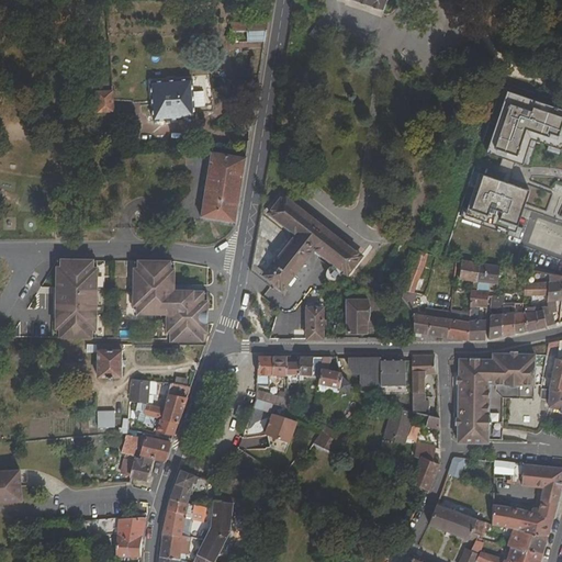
[(348,0),(384,12),(388,0),(348,0)]
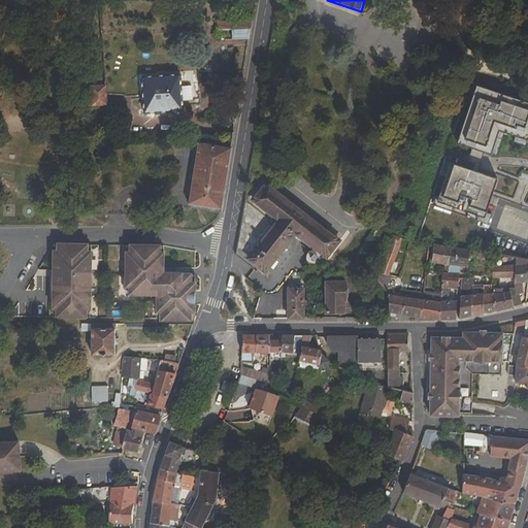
[(233,29),(233,39),(250,39),(252,29),(233,29)]
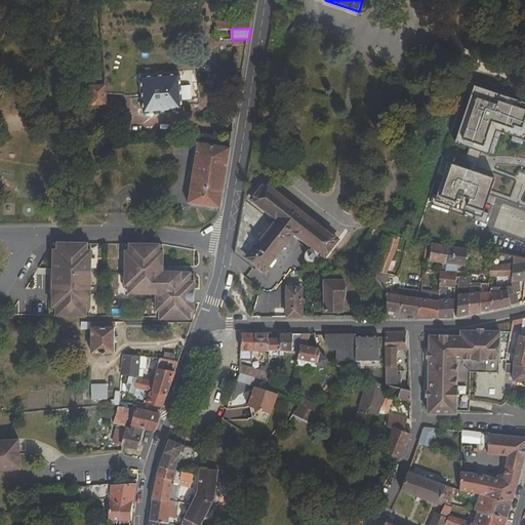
[(180,74),(142,76),(144,114),(183,111),(180,74)]
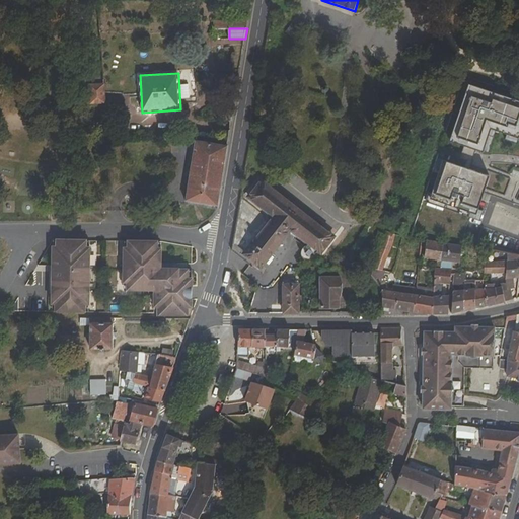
[(105,83),(89,84),(90,104),(104,103),(106,103),(105,83)]
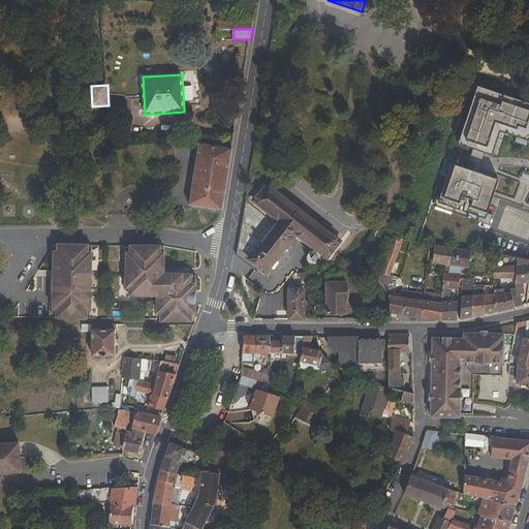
[(528,111),(475,93),(457,149),(471,154),(467,168),(450,163),(435,207),(481,222),(497,178),(477,170),(483,157),(489,160),(495,143),(500,145),(502,138),(526,146),(528,136),(528,135),(528,111)]
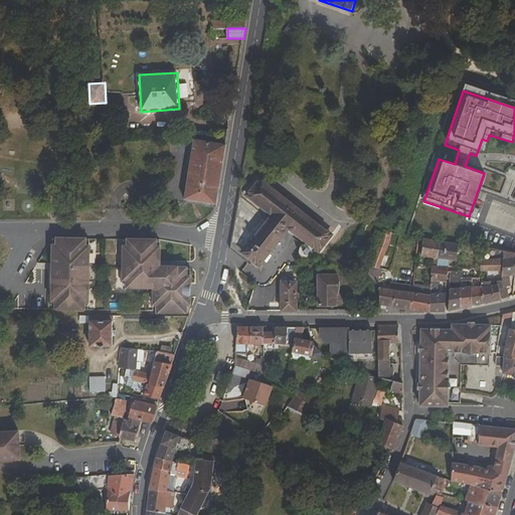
[(195,139),(184,199),(215,204),(225,144),(195,139)]
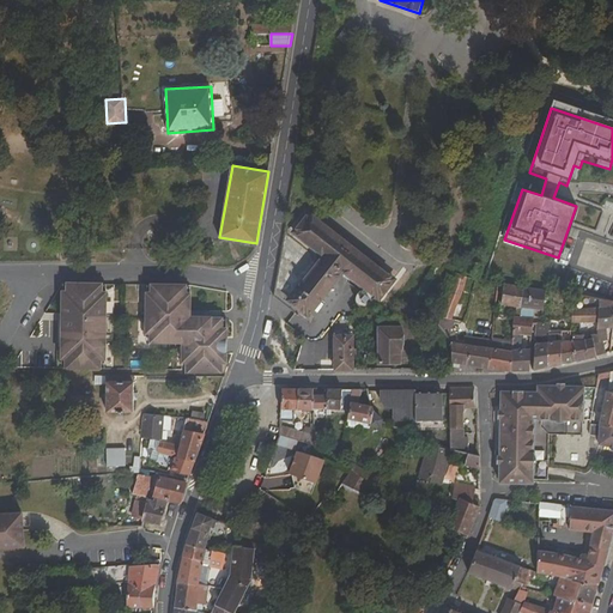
[(289,301),(308,316),(345,271),(380,299),(396,279),(311,212),(295,232),(325,255),(289,301)]
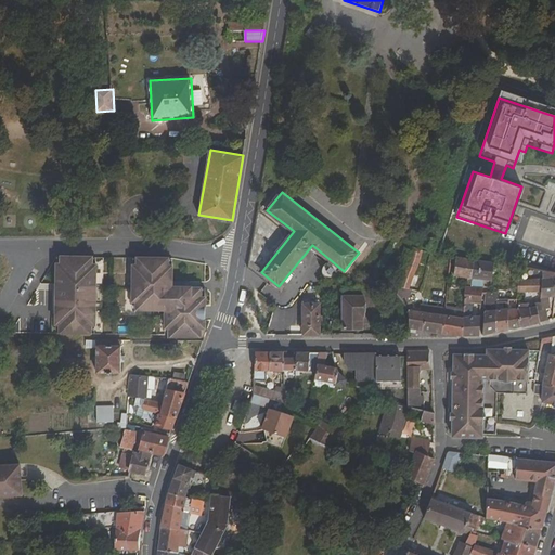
[(402,300),(408,310),(409,310),(412,289),(410,289),(422,250),(413,248),(397,294),(402,300)]
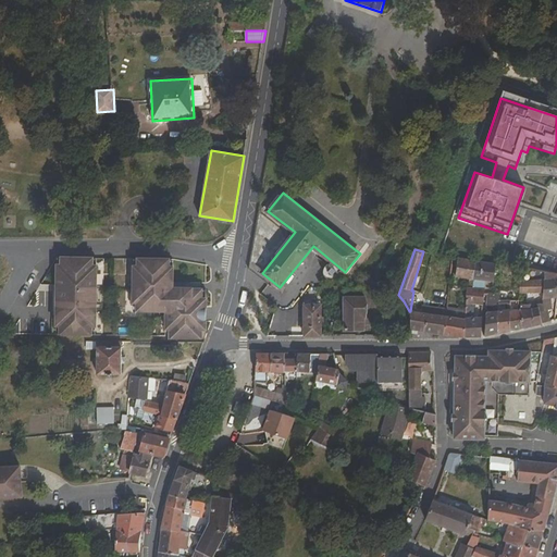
[(93,258),(61,258),(61,261),(58,261),(57,288),(60,288),(60,307),(57,307),(57,333),(61,333),(61,337),(91,337),(91,333),(96,334),(97,262),(93,262),(93,258)]
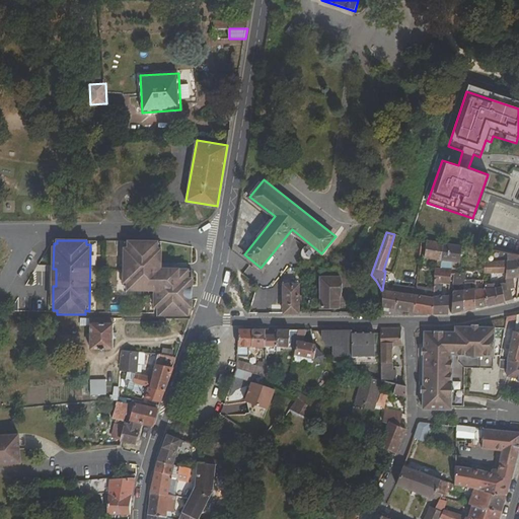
[(189,307),(192,307),(193,270),(160,270),(161,245),(157,245),(157,242),(129,241),(129,244),(125,244),(124,311),(128,311),(128,314),(189,315),(189,307)]
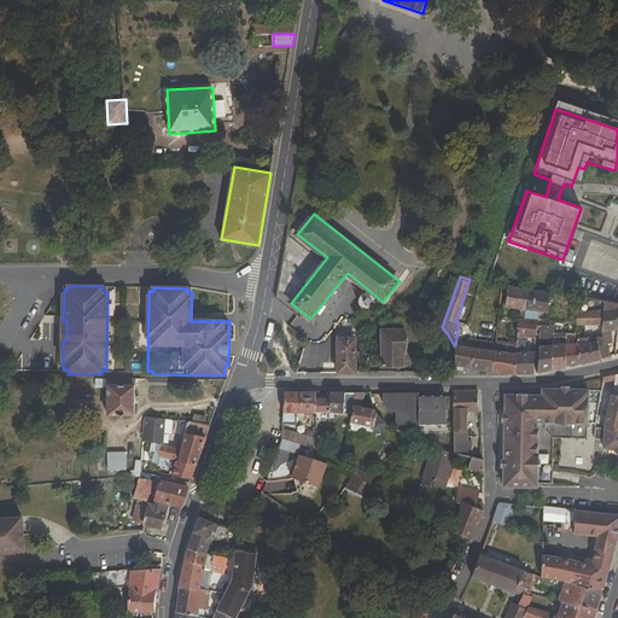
[(505,307),(520,309),(523,289),(519,289),(508,287),(505,307)]
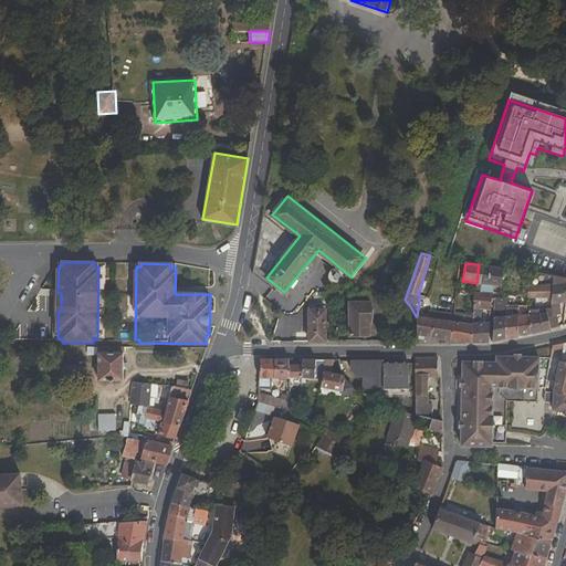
[(480,293),(493,294),(494,285),(502,286),(504,268),(500,268),(479,264),(477,283),(481,284),(480,293)]
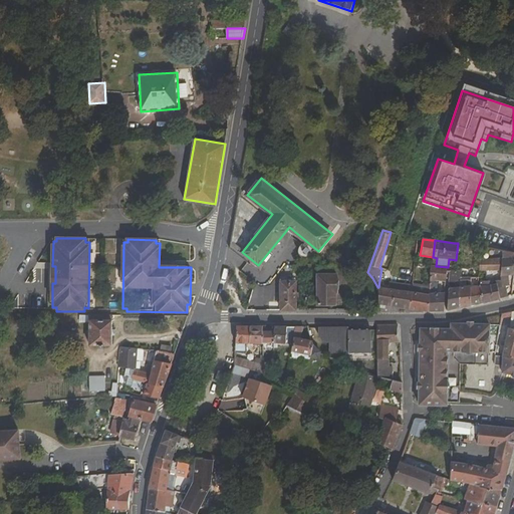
[(501,270),(501,281),(497,282),(497,284),(500,299),(508,297),(506,286),(509,286),(509,276),(513,275),(513,272),(513,257),(502,258),(501,270)]
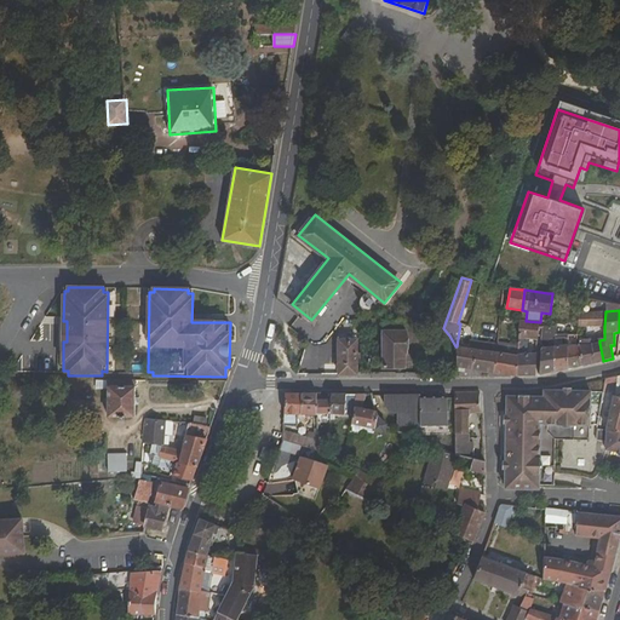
[(580,313),(579,327),(604,326),(606,311),(580,313)]
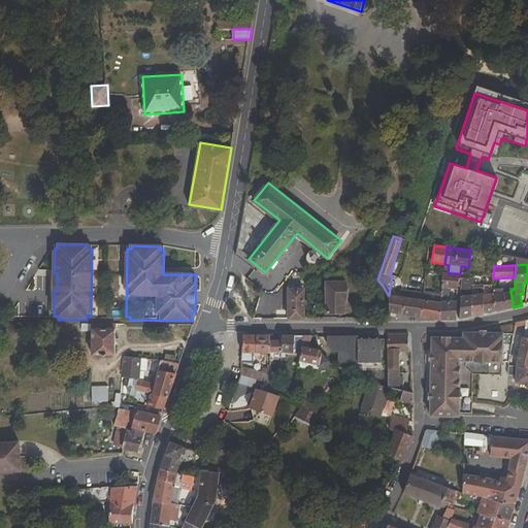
[(459,290),(460,274),(448,273),(443,272),(442,287),(450,288),(459,290)]
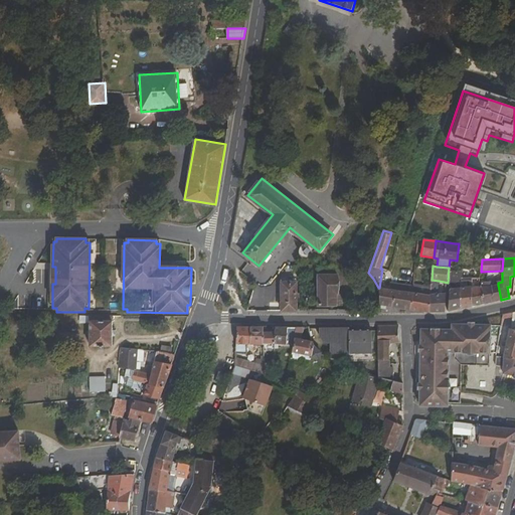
[(480,282),(480,274),(466,274),(466,273),(451,272),(450,283),(461,282),(474,282),(480,282)]
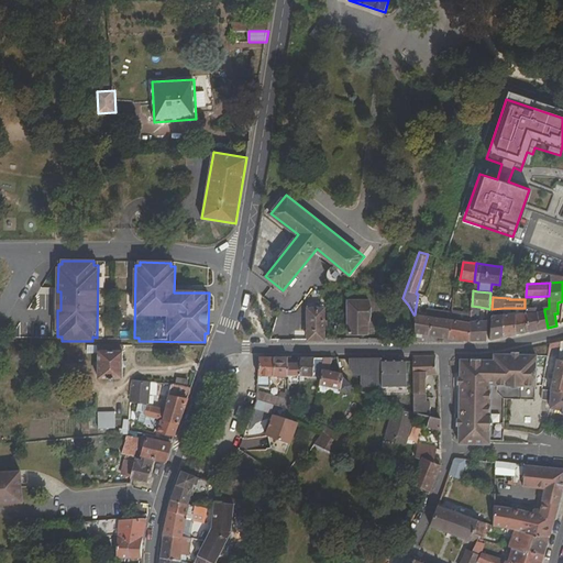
[(349,334),(367,334),(367,320),(368,321),(368,300),(348,301),(349,334)]
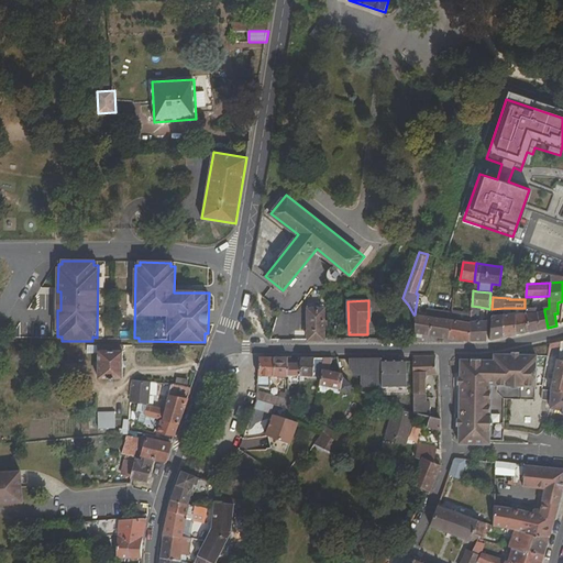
[(324,309),(308,309),(308,340),(308,341),(323,341),(324,309)]
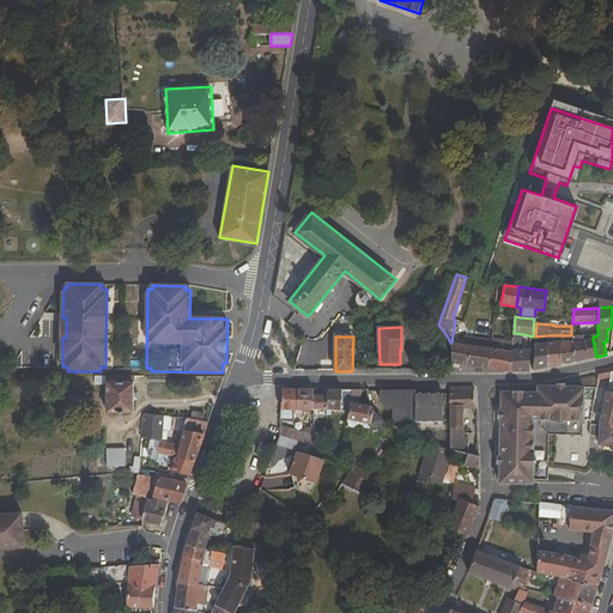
[(593,339),(571,341),(575,362),(596,357),(593,339)]
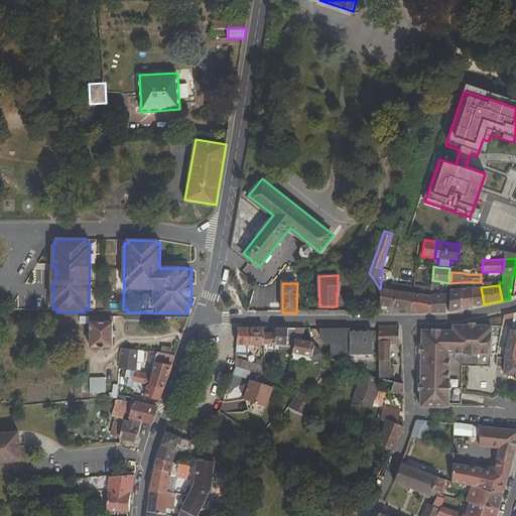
[(462,308),(473,306),(472,287),(462,288),(462,308)]
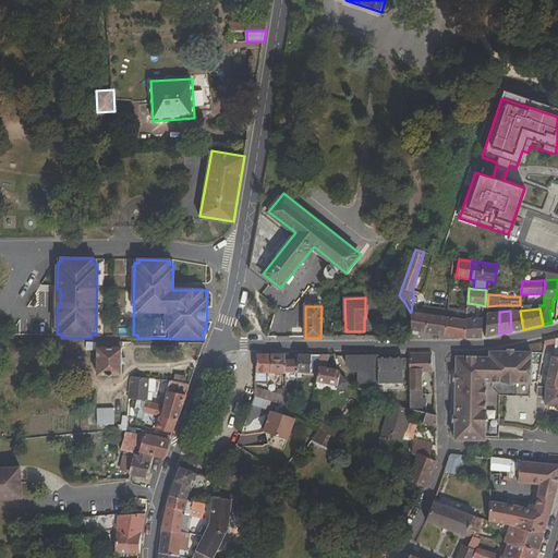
[(523,329),(520,311),(513,311),(510,311),(511,331),(523,329)]
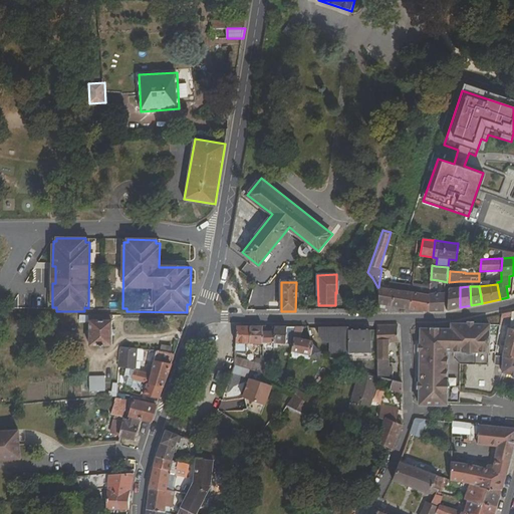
[(379,304),(410,309),(413,292),(378,287),(379,304)]
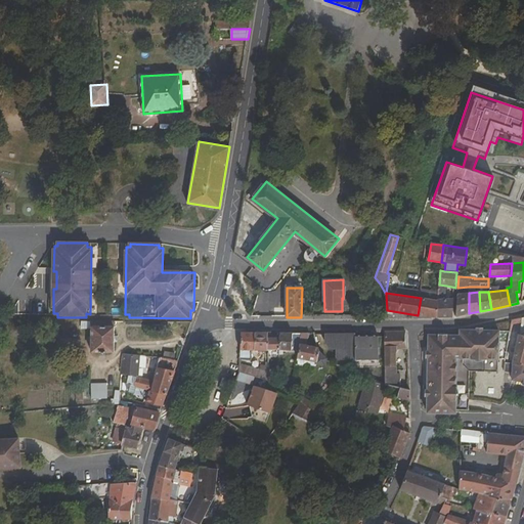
[(456,316),(469,313),(469,293),(457,294),(456,316)]
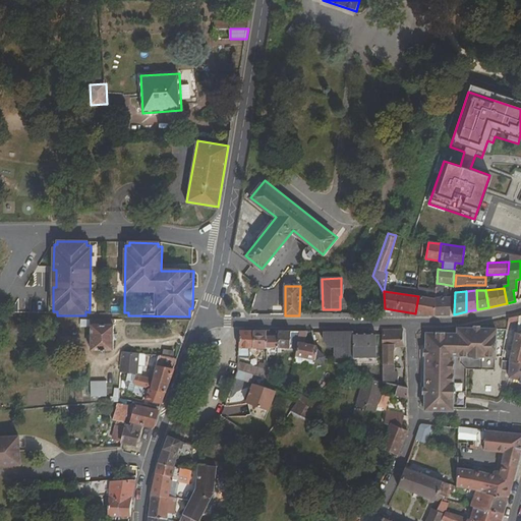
[(436,298),(418,296),(415,313),(435,316),(436,298)]
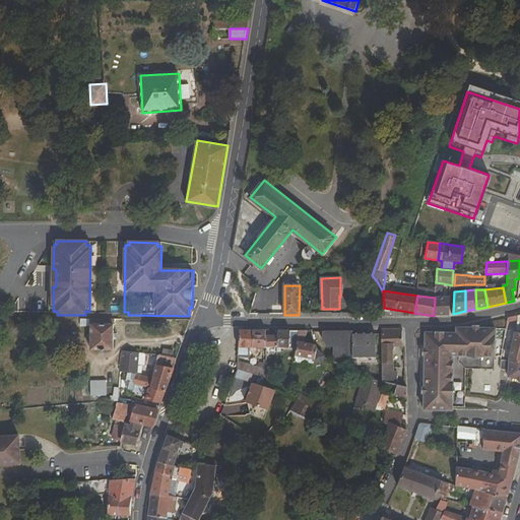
[(451,296),(441,297),(435,298),(434,316),(435,316),(449,314),(451,296)]
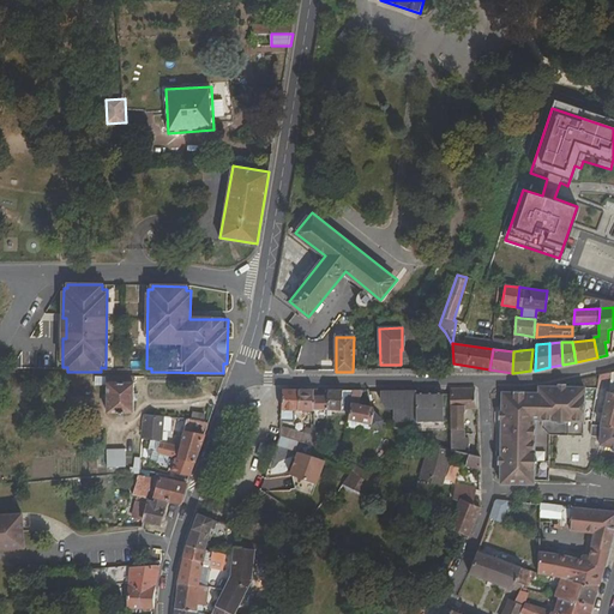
[(600,375),(597,392),(607,393),(609,386),(613,372),(600,375)]
